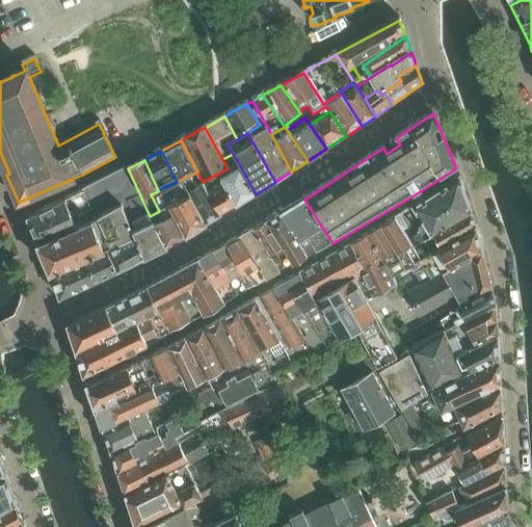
[(220,179),(222,183),(235,208),(256,194),(241,167),(227,176),(220,179)]
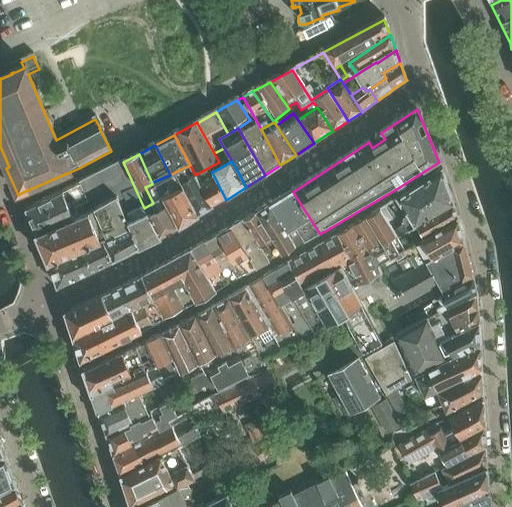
[(123,162),(119,164),(131,191),(91,210),(37,236),(49,264),(112,238),(131,231),(124,217),(144,208),(123,162)]
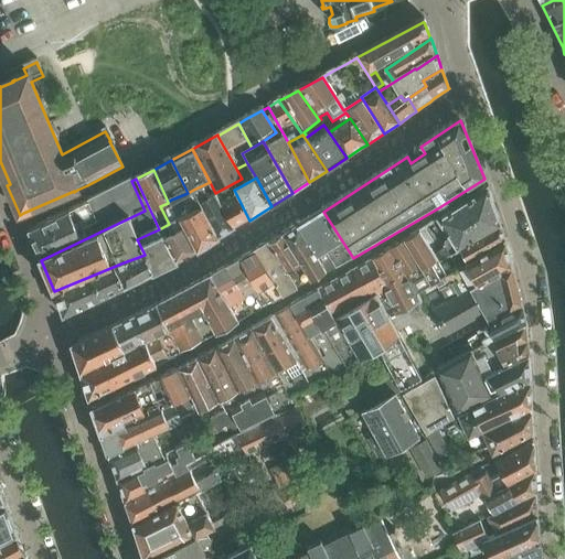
[(88,203),(100,232),(145,211),(131,181),(88,203)]
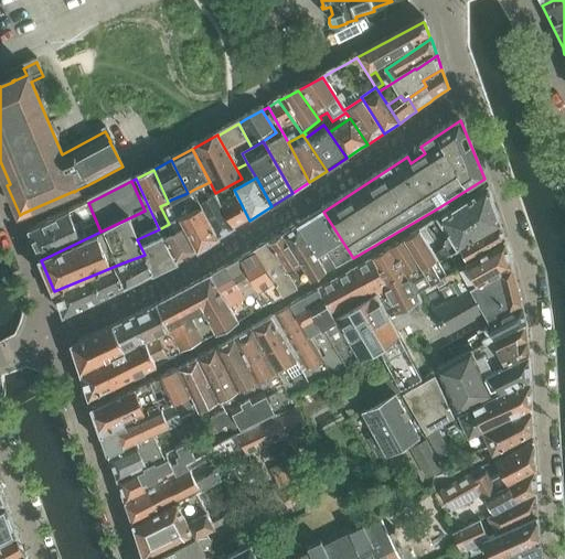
[(234,228),(221,203),(215,193),(210,182),(193,190),(219,238),(234,228)]
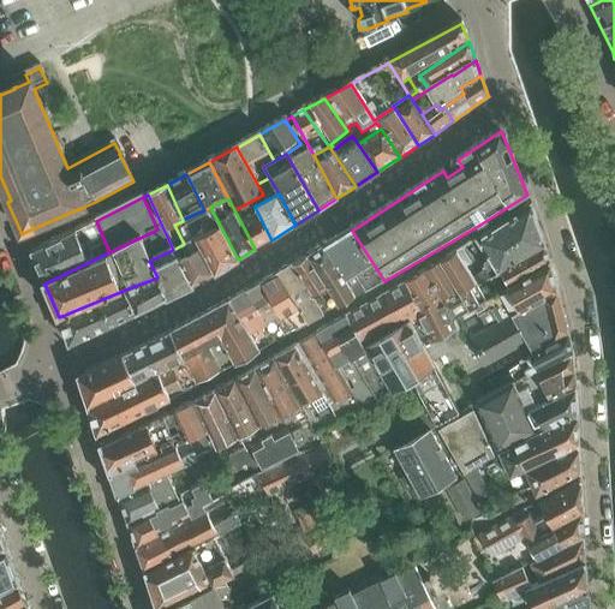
[(530,206),(477,242),(490,262),(482,267),(485,273),(489,279),(491,281),(500,275),(544,248),(538,228),(531,206),(531,207),(530,206)]
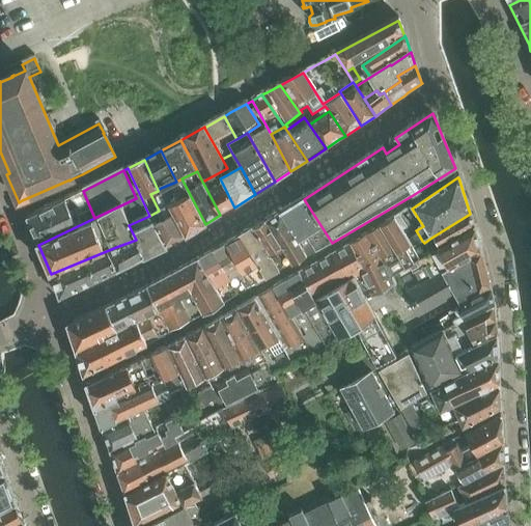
[(176,182),(161,188),(170,204),(187,237),(205,224),(182,178),(176,182)]
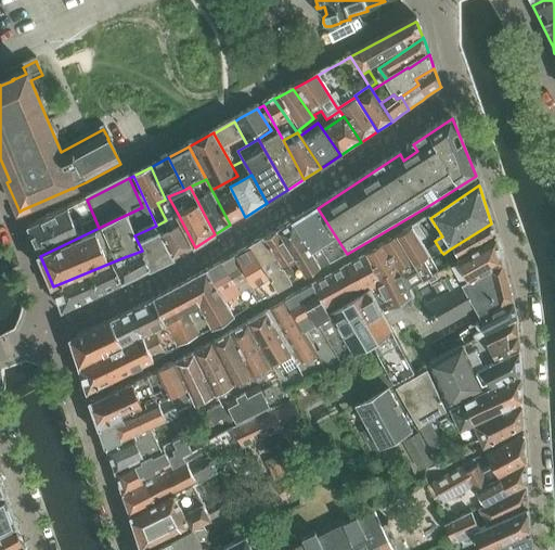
[(232,191),(217,200),(230,225),(245,217),(232,191)]
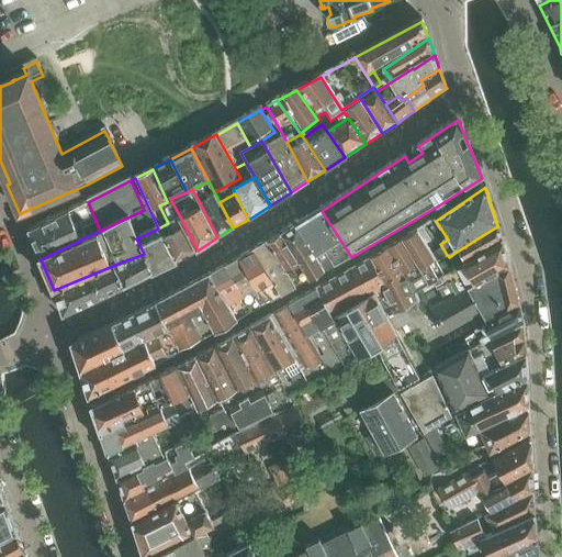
[(88,202),(29,232),(41,259),(100,231),(88,202)]
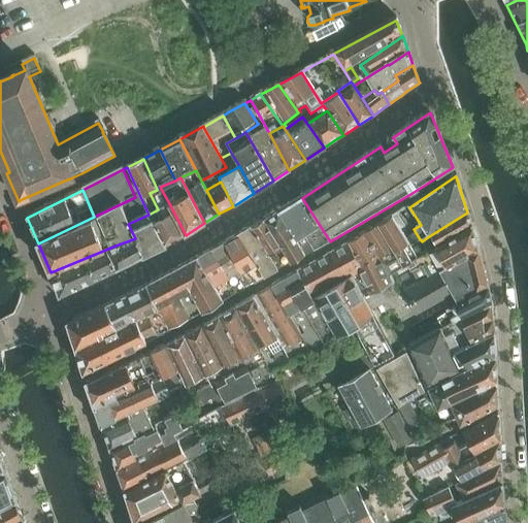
[(330,241),(302,198),(301,198),(278,213),(305,256),(330,241)]
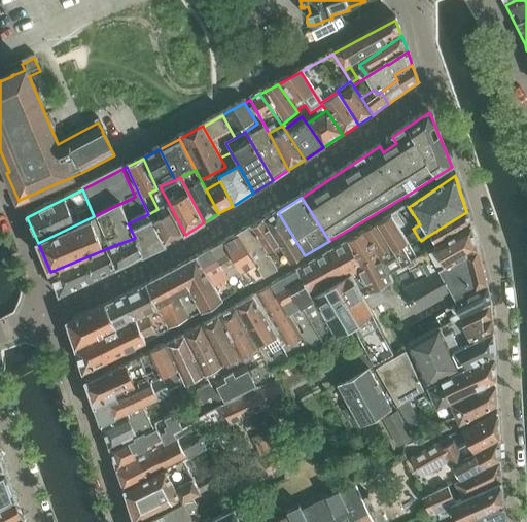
[(157,209),(148,214),(164,246),(185,235),(169,203),(157,209)]
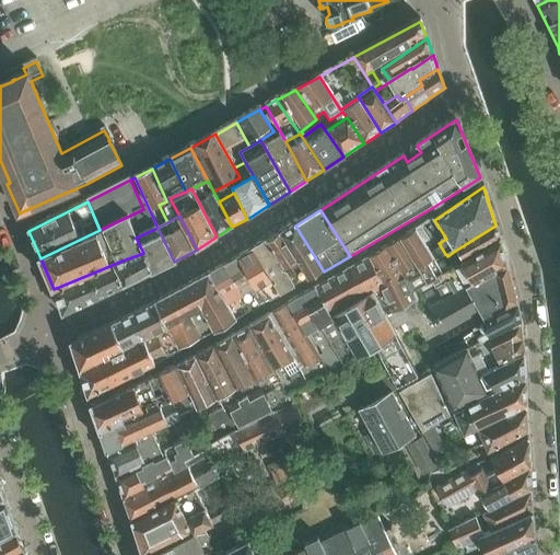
[(295,226),(280,235),(308,280),(324,272),(295,226)]
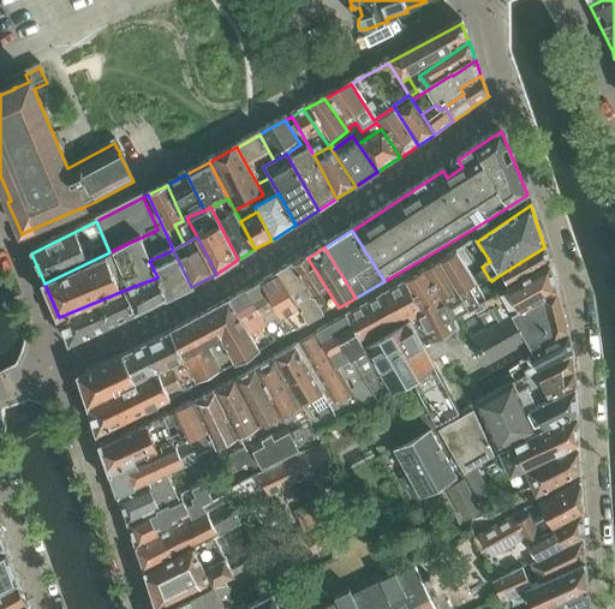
[(491,281),(489,282),(497,294),(550,266),(544,248),(500,275),(491,281)]
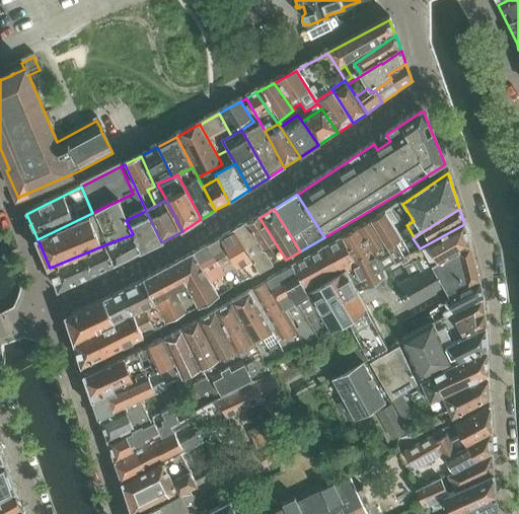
[(146,211),(126,220),(133,234),(141,251),(161,242),(146,211)]
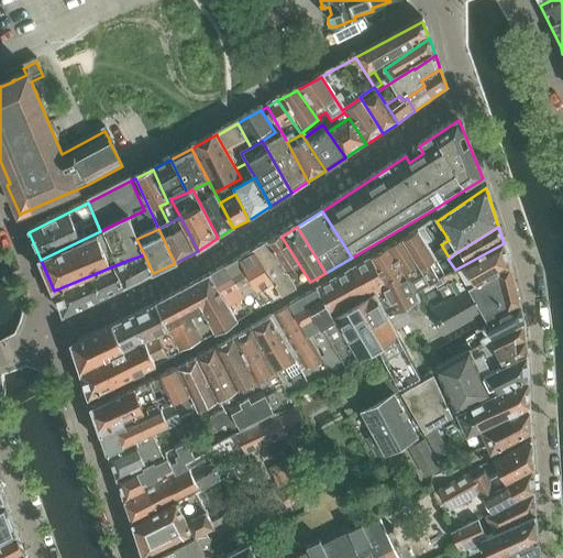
[(417,233),(403,242),(428,288),(433,285),(445,277),(445,276),(438,265),(433,258),(427,248),(418,232),(417,233)]
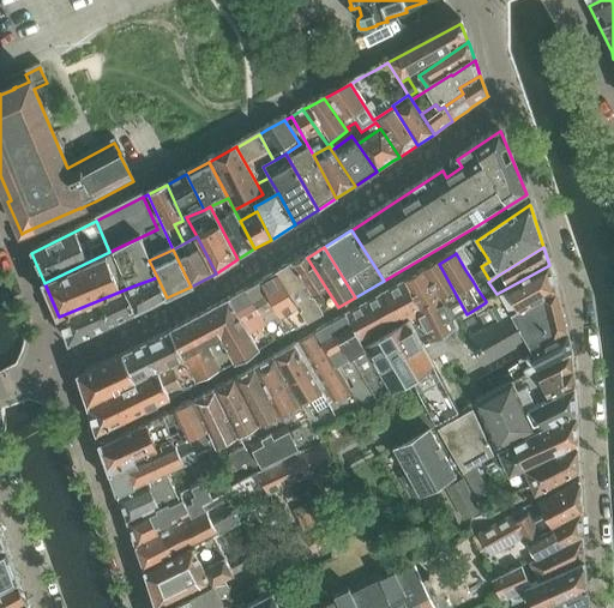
[(307,258),(290,269),(320,318),(338,307),(307,258)]
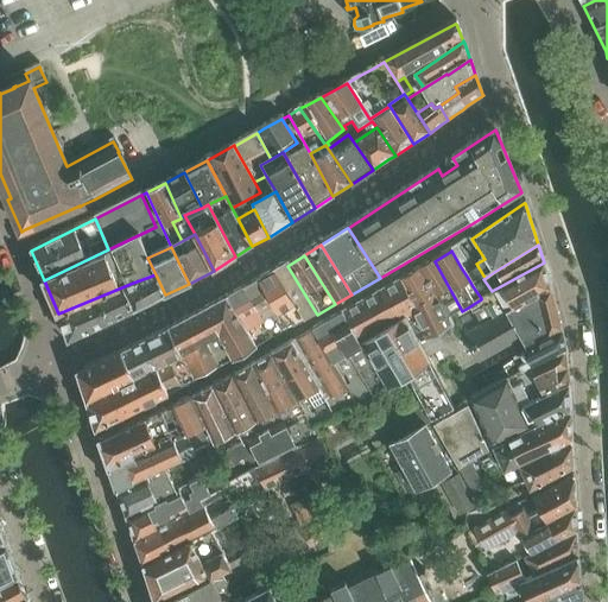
[(419,271),(401,283),(417,309),(435,298),(448,322),(451,319),(463,312),(435,261),(419,271)]
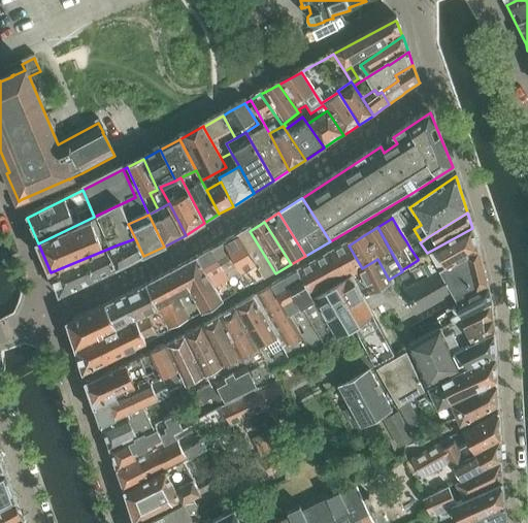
[(418,260),(406,267),(407,268),(410,274),(411,273),(417,285),(479,252),(472,228),(427,253),(418,259),(418,260)]
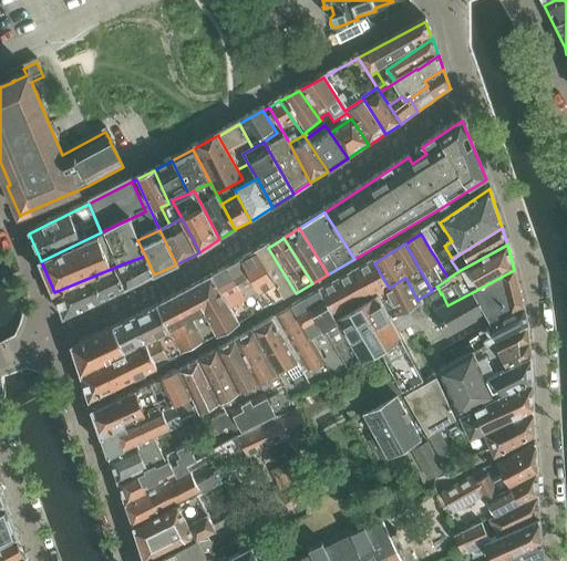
[(268,248),(256,255),(284,300),(296,293),(268,248)]
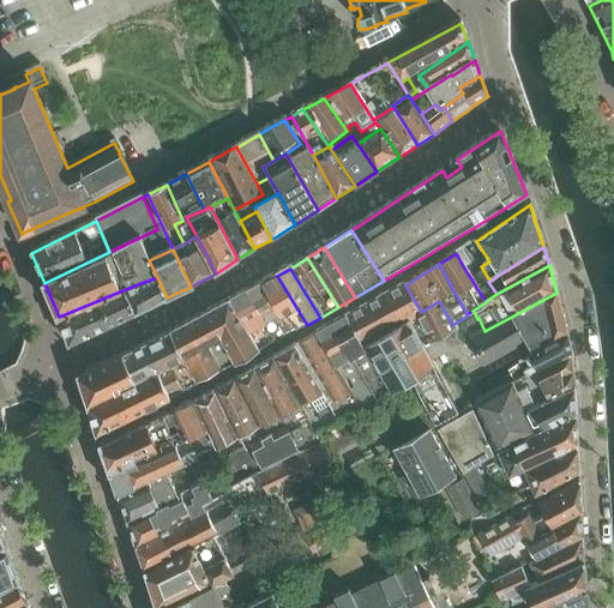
[(277,276),(262,284),(292,333),(307,325),(277,276)]
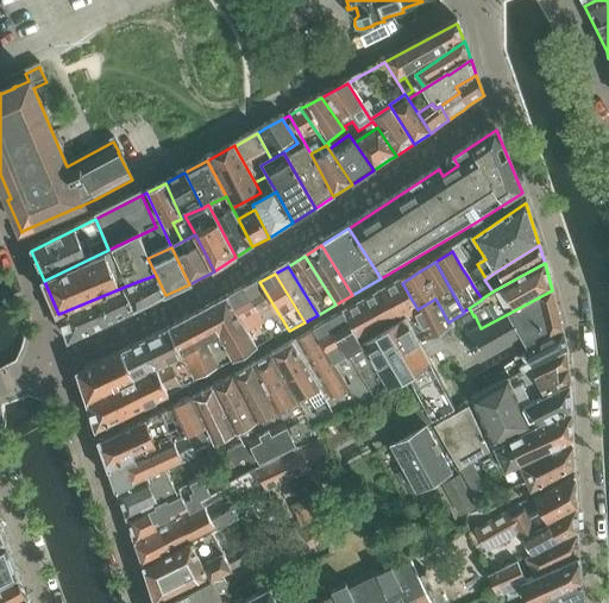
[(156,275),(133,283),(145,306),(165,295),(156,275)]
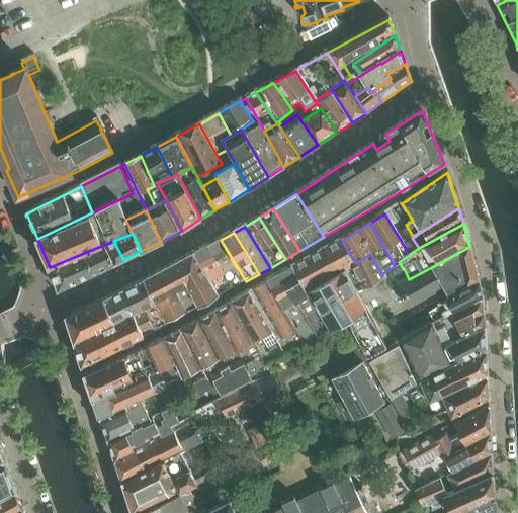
[(207,248),(225,275),(224,275),(232,289),(246,281),(221,240),(207,248)]
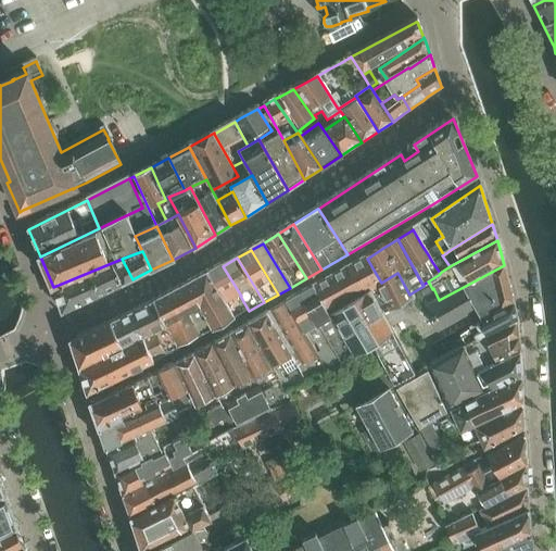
[(122,259),(53,287),(53,288),(62,314),(99,297),(133,279),(122,259)]
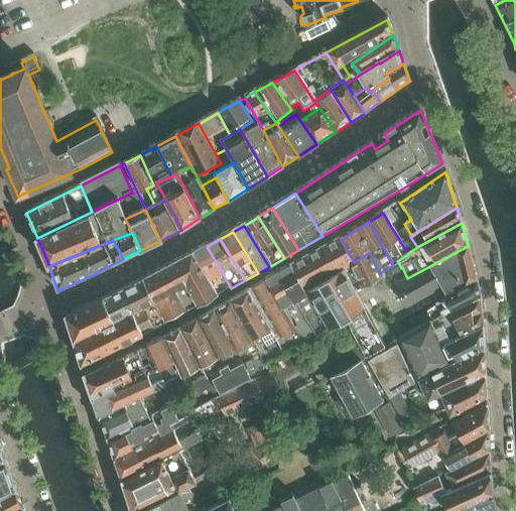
[(341,240),(334,243),(354,276),(348,280),(363,306),(393,287),(383,271),(380,273),(369,253),(354,262),(341,240)]
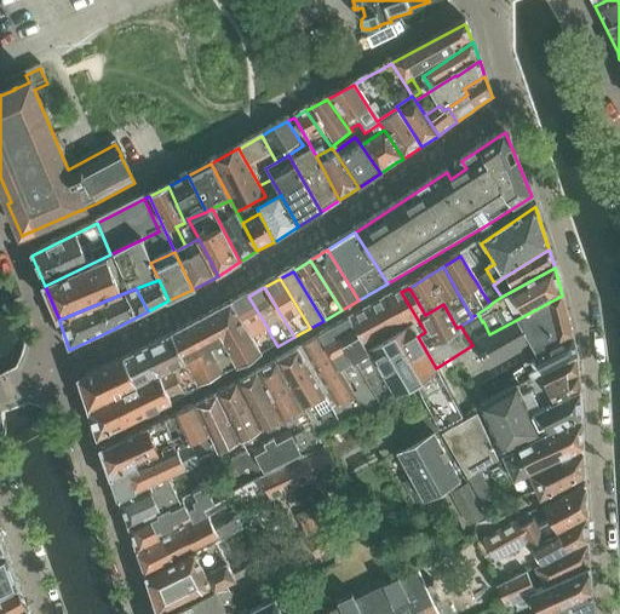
[(405,331),(431,379),(414,389),(426,412),(428,412),(438,434),(464,419),(436,368),(418,337),(425,332),(401,292),(386,300),(388,300),(405,331)]
